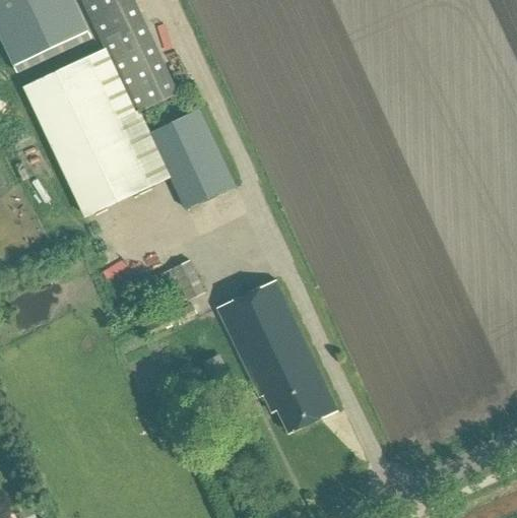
[(87,31),(72,0),(0,0),(0,41),(12,67),(87,31)]
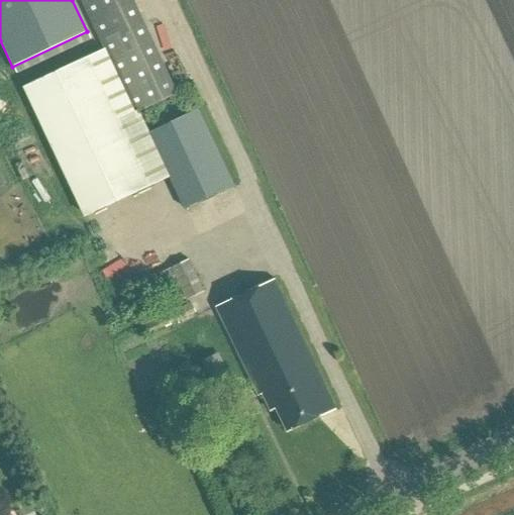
[(80,0),(102,47),(22,86),(83,217),(168,177),(183,208),(230,185),(195,109),(148,131),(138,109),(177,91),(133,0),(80,0)]
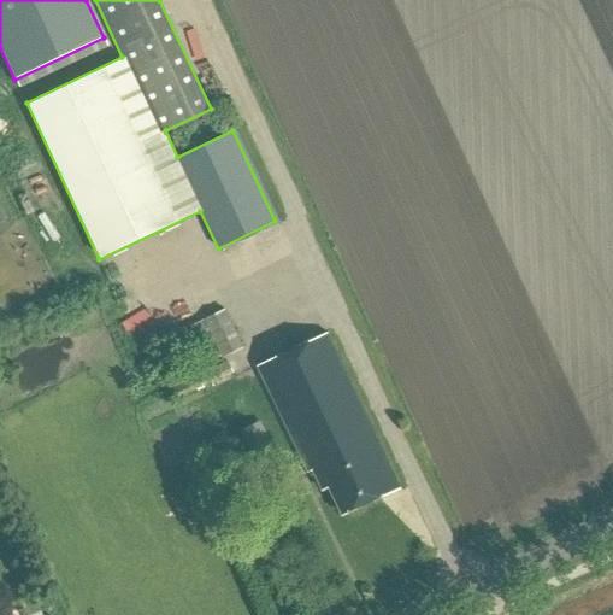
[(224,310),(204,320),(223,357),(242,346),(224,310)]
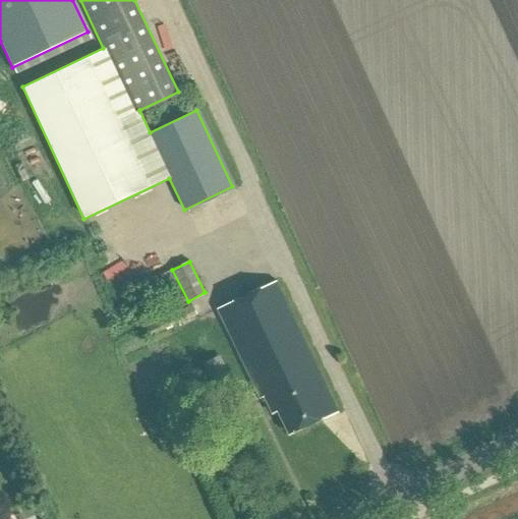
[(263,395),(271,412),(277,410),(288,434),(336,411),(274,281),(216,308),(257,398),(263,395)]
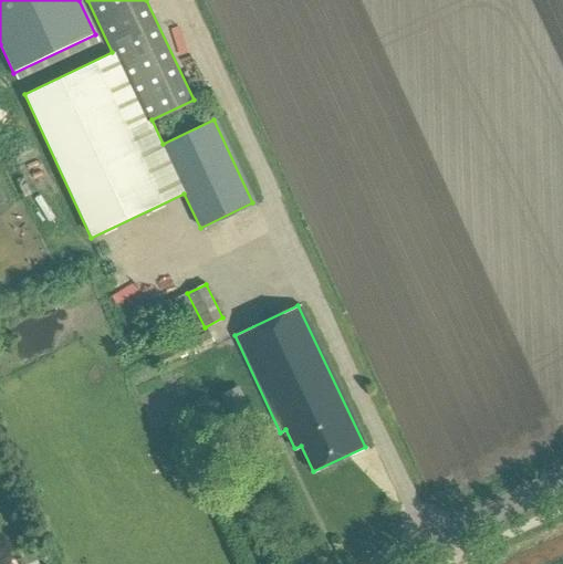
[(176,338),(181,350),(208,337),(202,325),(176,338)]
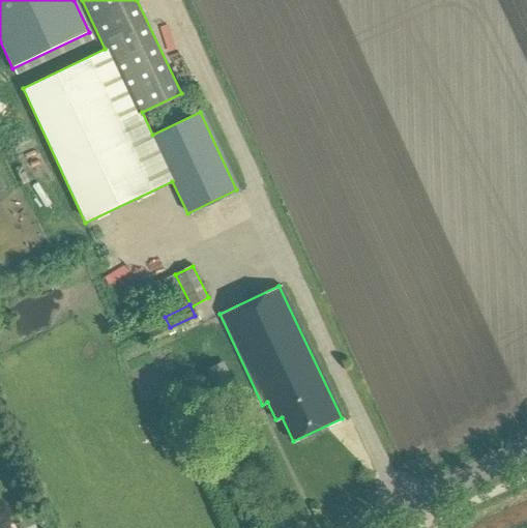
[(29,527),(33,526),(25,507),(13,512),(20,527),(29,527)]
